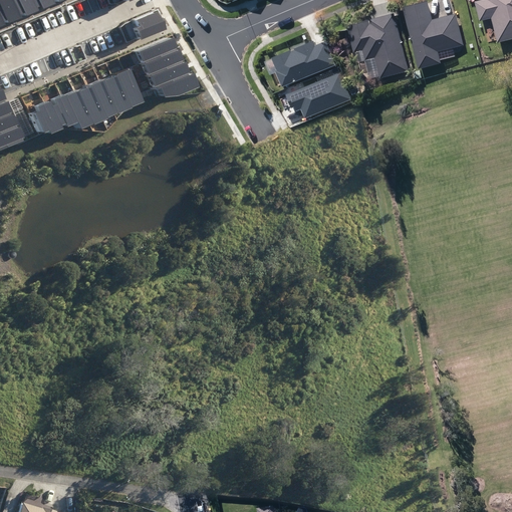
[(0,20),(10,17),(9,14),(12,12),(14,15),(27,10),(25,6),(29,5),(31,9),(43,3),(42,0),(45,0),(47,3),(54,0),(0,0),(0,20)]
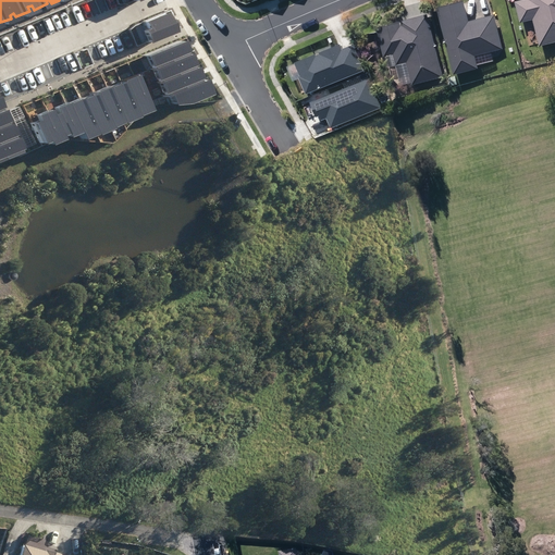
[(532,20),(540,46),(554,41),(554,0),(523,0),(516,2),(521,22),(532,20)]
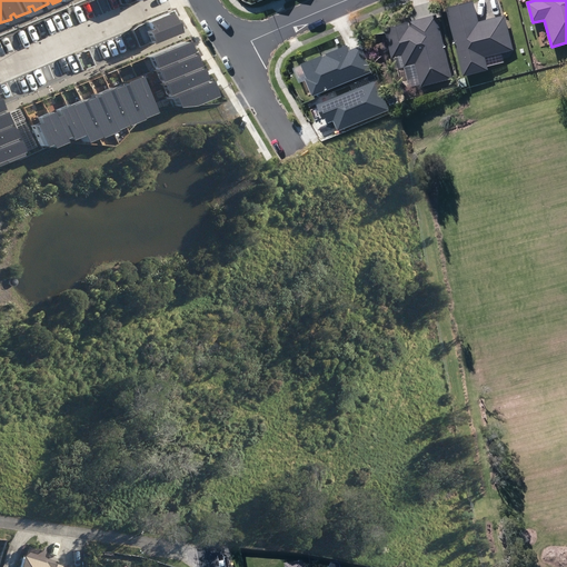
[(471,1),(447,8),(465,77),(488,70),(485,58),(511,51),(504,17),(477,22),(471,1)]
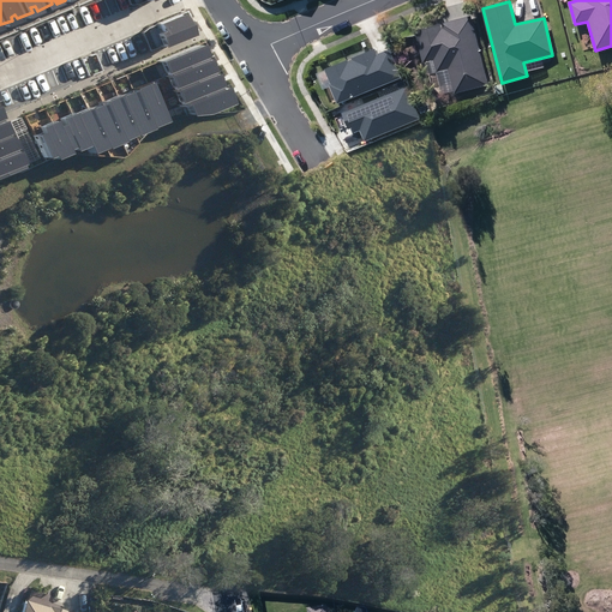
[(187,35),(178,12),(151,22),(155,30),(150,33),(156,47),(187,35)]
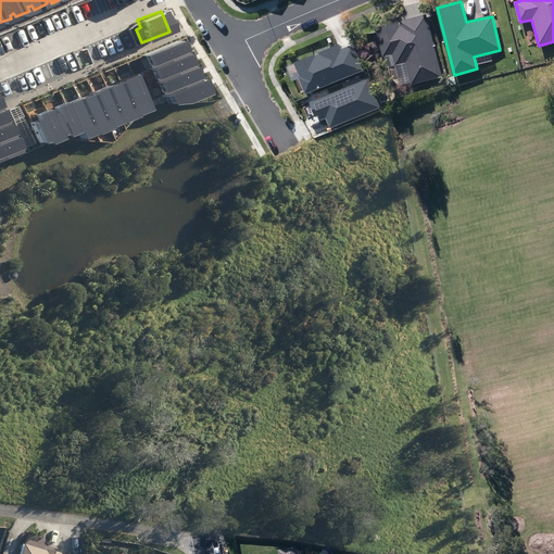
[(441,77),(426,15),(401,21),(402,26),(400,26),(399,22),(378,27),(386,55),(394,53),(398,64),(407,62),(413,84),(441,77)]
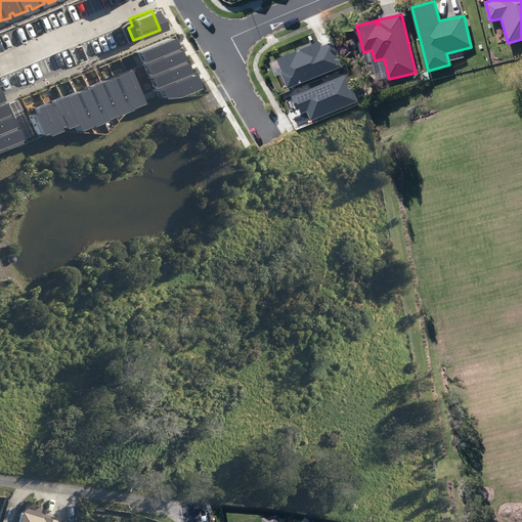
[(165,38),(130,52),(145,90),(153,87),(158,98),(172,96),(193,88),(187,73),(183,75),(173,48),(169,50),(165,38)]
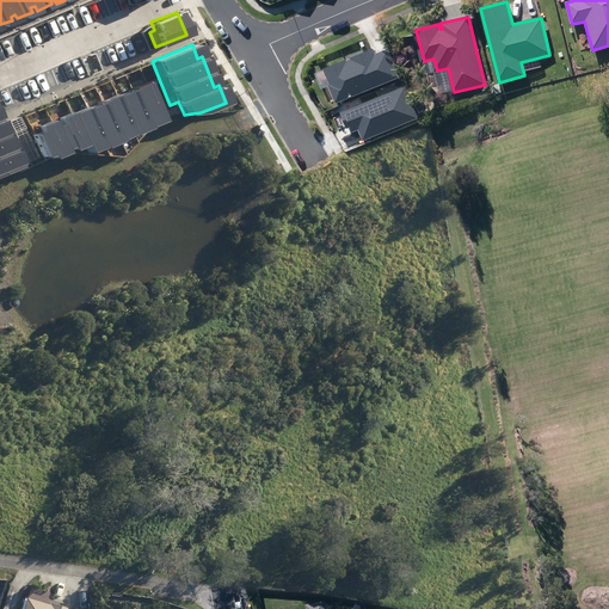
[(400,75),(387,47),(376,51),(374,47),(350,56),(351,60),(348,62),(346,59),(325,68),(331,82),(328,84),(337,102),(400,75)]
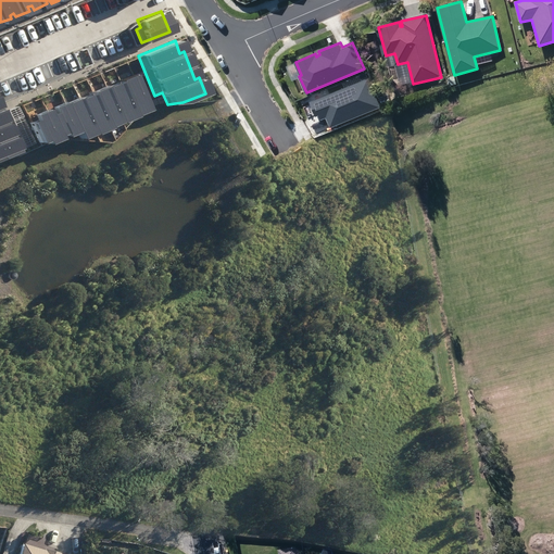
[(151,114),(137,77),(68,105),(68,104),(37,117),(37,118),(30,122),(40,147),(47,143),(48,147),(62,141),(61,138),(65,136),(67,139),(78,135),(82,142),(151,114)]
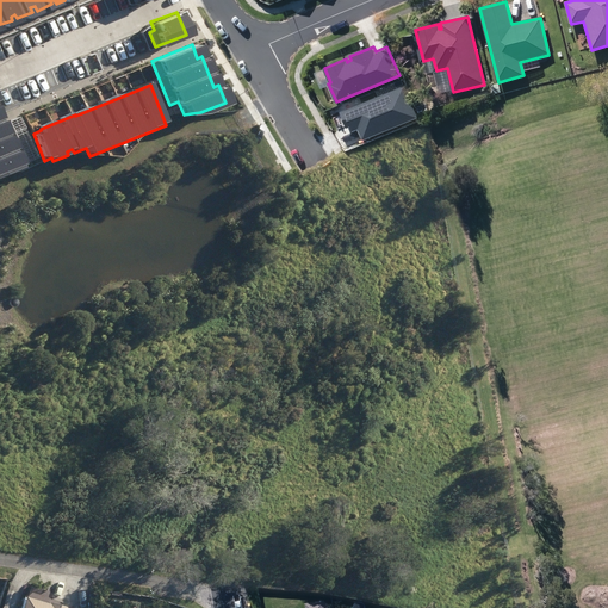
[(416,117),(403,85),(340,111),(347,128),(351,125),(353,130),(358,128),(363,140),(416,117)]
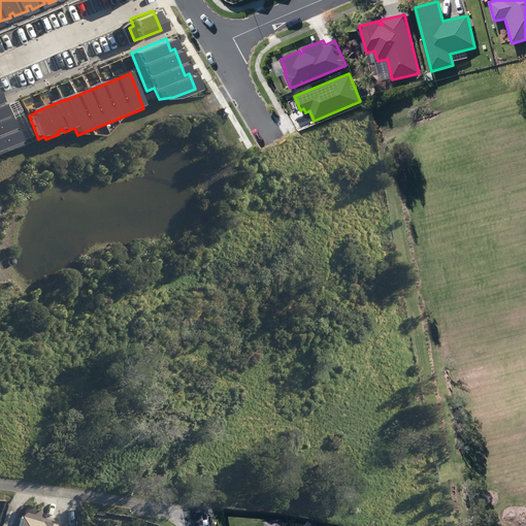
[(0,149),(20,141),(0,93),(0,149)]
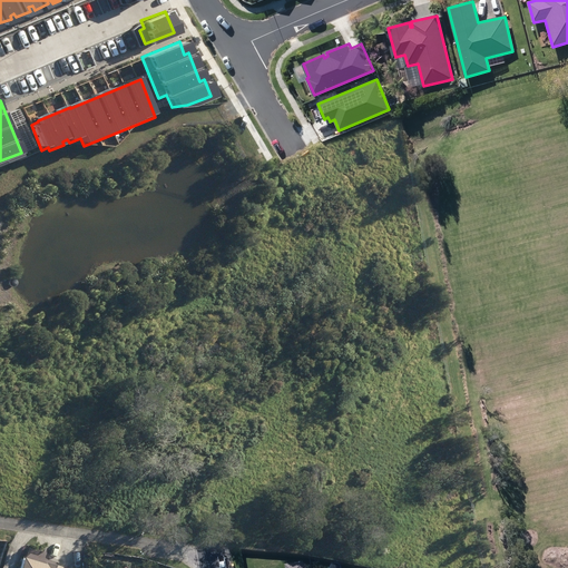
[(55,567),(21,558),(18,567),(55,567)]
